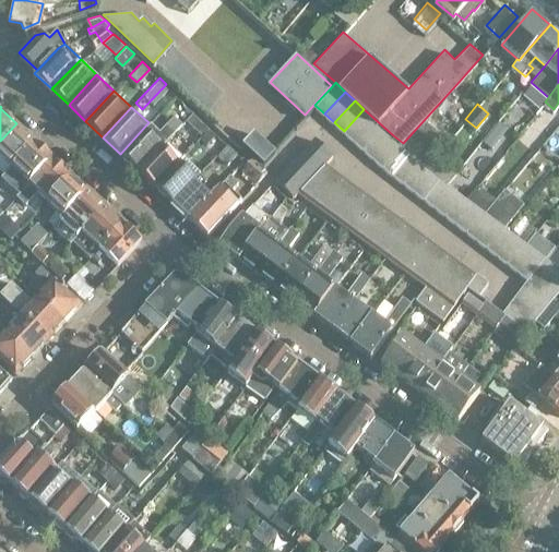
[(364,109),(344,131),(353,140),(373,118),(364,109)]
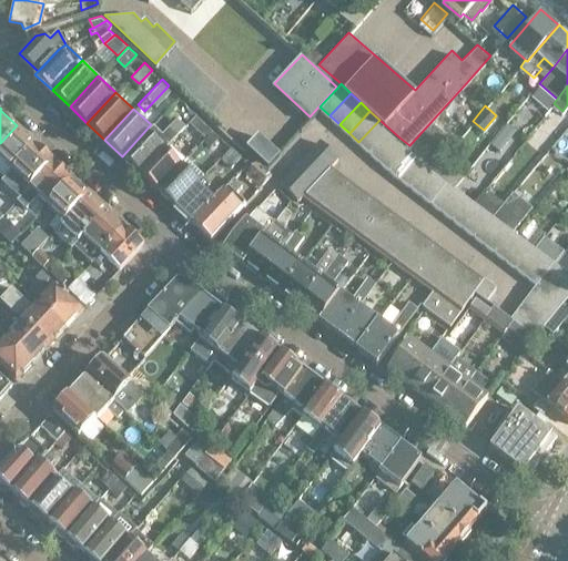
[(212,129),(195,112),(189,120),(205,135),(212,129)]
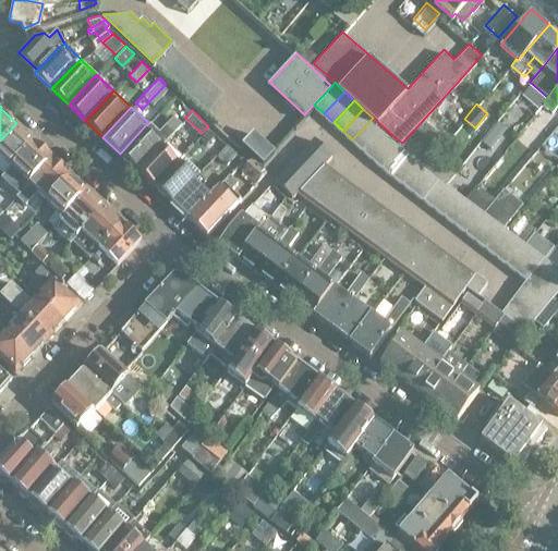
[(148,122),(120,154),(137,169),(138,169),(167,138),(174,130),(182,122),(172,114),(166,122),(159,129),(150,120),(148,122)]
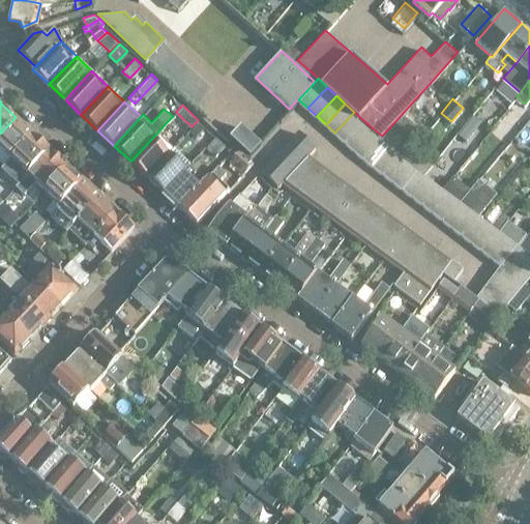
[(354,112),(334,133),(344,141),(363,120),(354,112)]
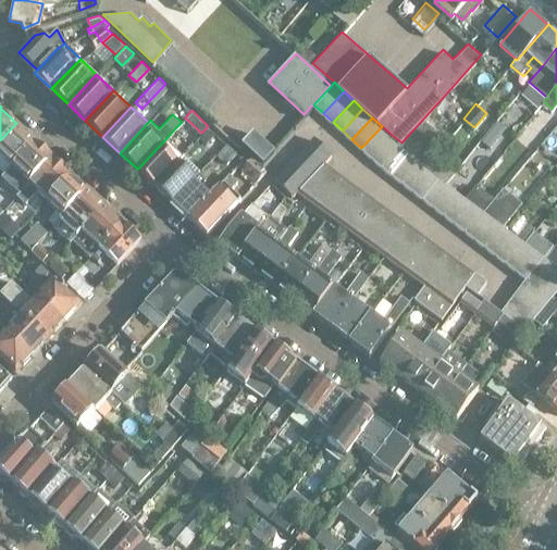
[(424,117),(401,142),(411,151),(413,153),(421,160),(424,163),(424,162),(436,148),(446,136),(424,117)]
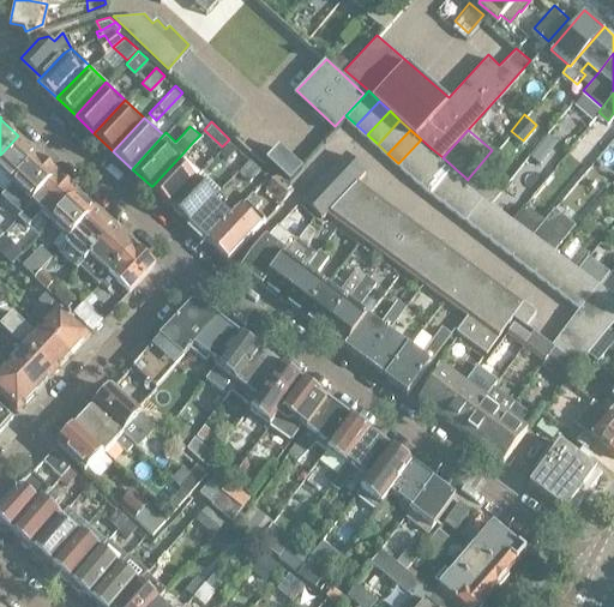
[(36,154),(18,136),(0,155),(0,172),(11,182),(12,181),(36,154)]
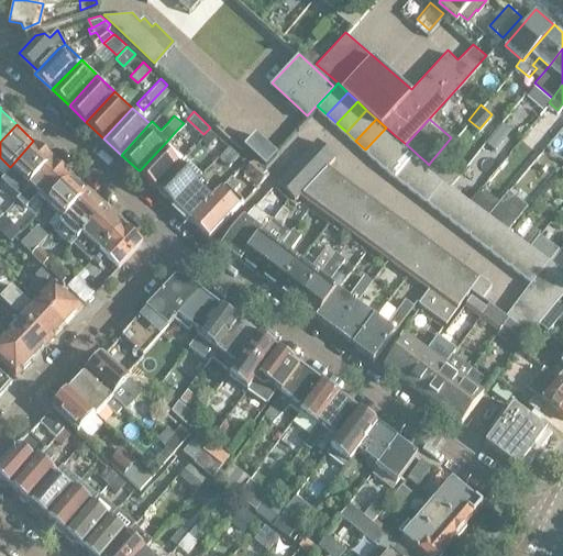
[(386,128),(365,149),(375,158),(396,136),(386,128)]
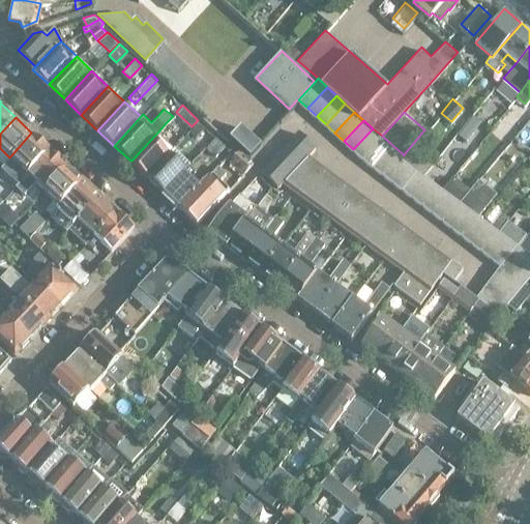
[(240,125),(231,134),(249,152),(259,142),(240,125)]
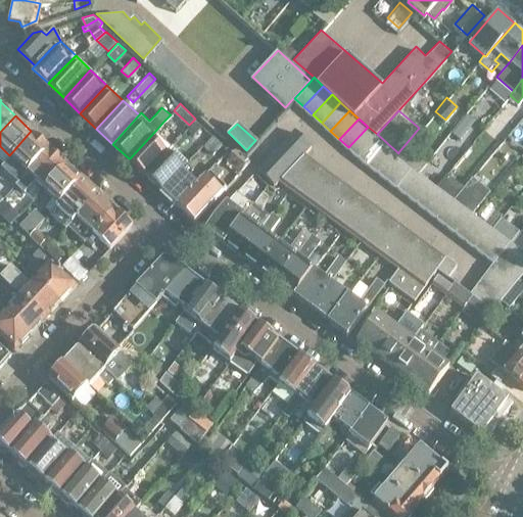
[(212,135),(203,126),(197,132),(206,140),(212,135)]
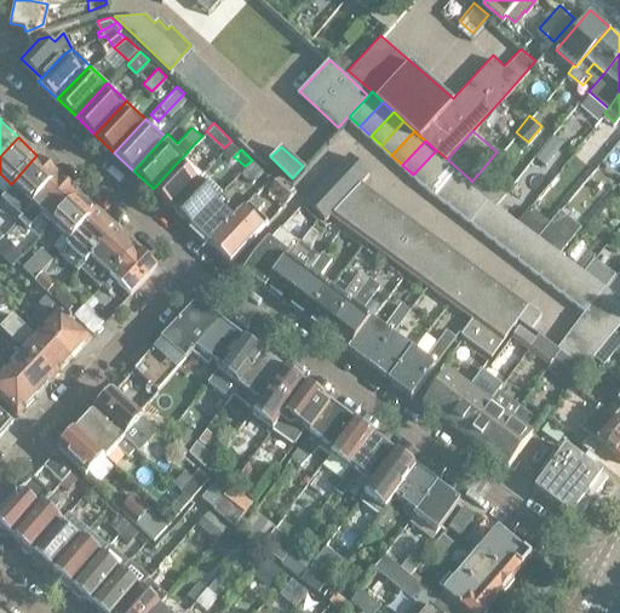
[(436,150),(413,175),(425,185),(447,159),(436,150)]
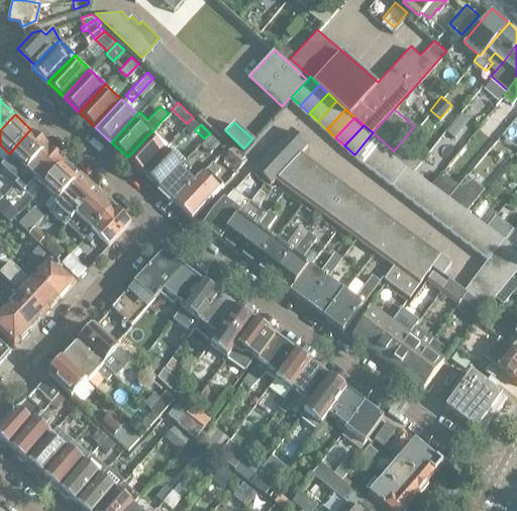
[(291,126),(273,145),(290,162),(302,150),(309,142),(291,126)]
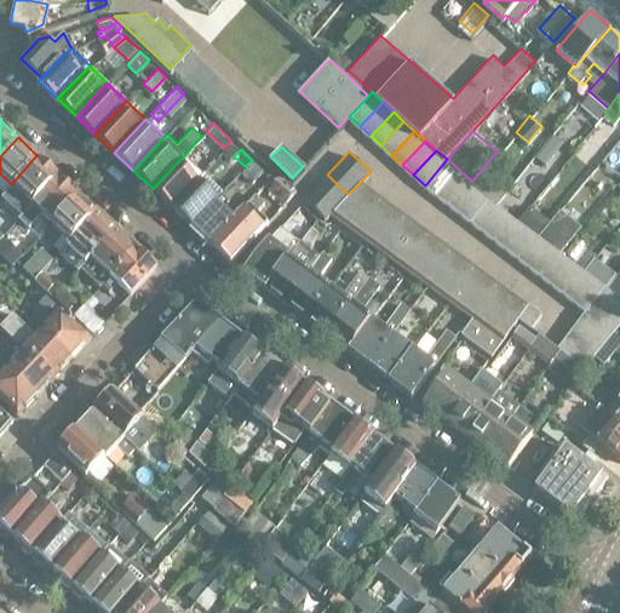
[(38,155),(36,155),(12,183),(22,190),(12,201),(16,205),(0,222),(0,231),(1,233),(58,171),(39,154),(38,155)]
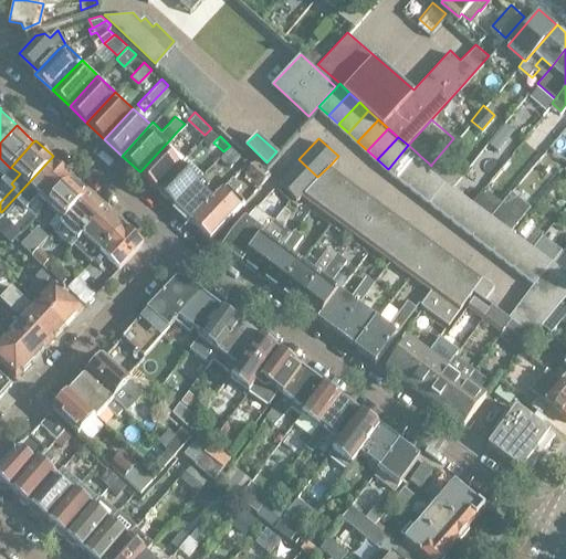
[(187,156),(169,140),(140,171),(158,187),(187,156)]
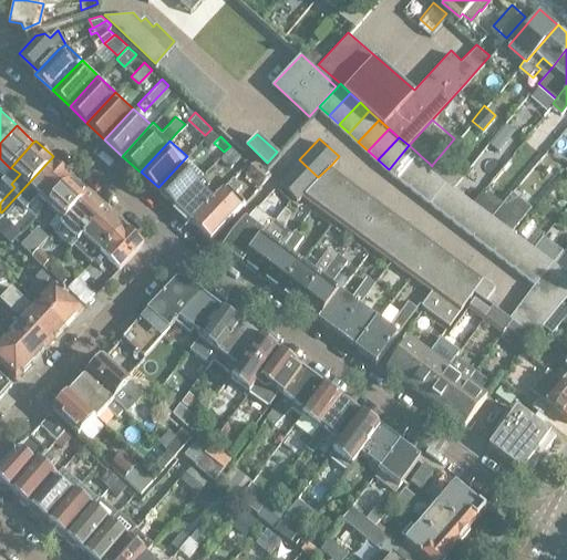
[(224,152),(209,168),(214,173),(227,161),(232,164),(240,154),(230,145),(230,146),(224,152)]
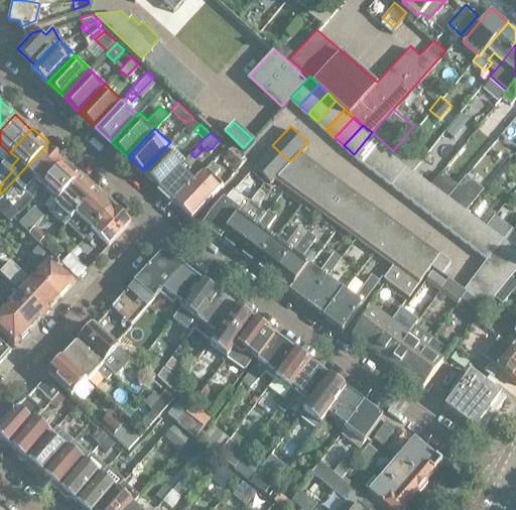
[(372,132),(354,154),(364,162),(381,140),(372,132)]
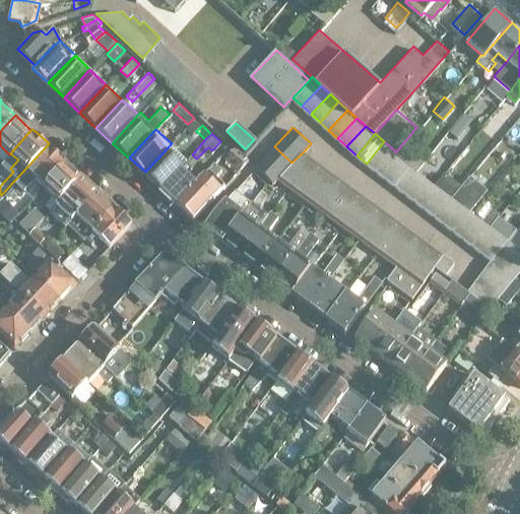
[(384,141),(367,164),(376,171),(393,149),(384,141)]
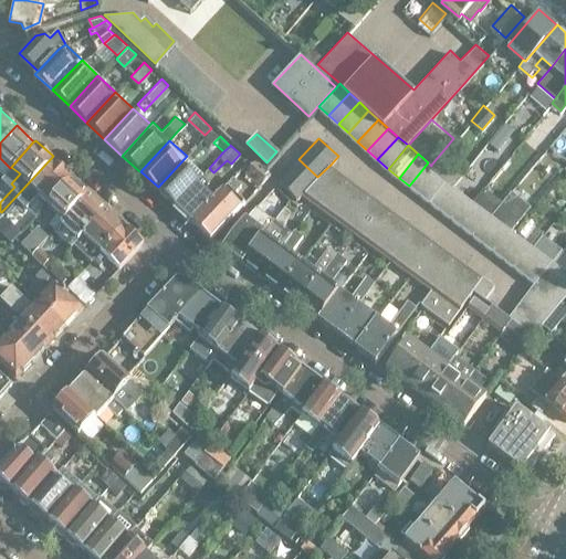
[(72,173),(53,156),(1,212),(2,213),(17,198),(25,206),(39,191),(48,200),(72,173)]
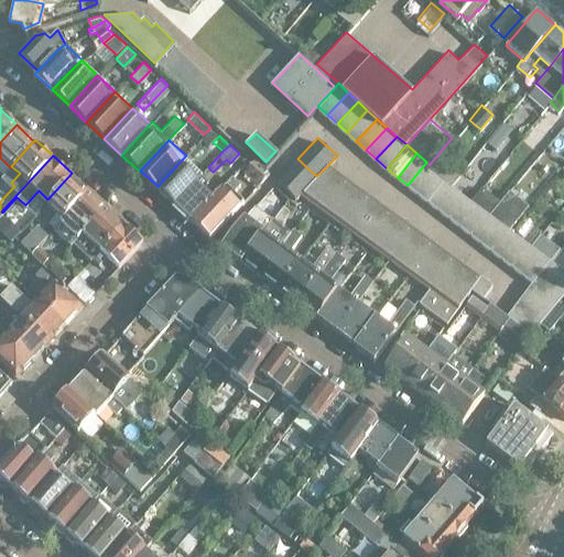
[(193,163),(186,155),(158,186),(175,203),(203,173),(192,164),(193,163)]
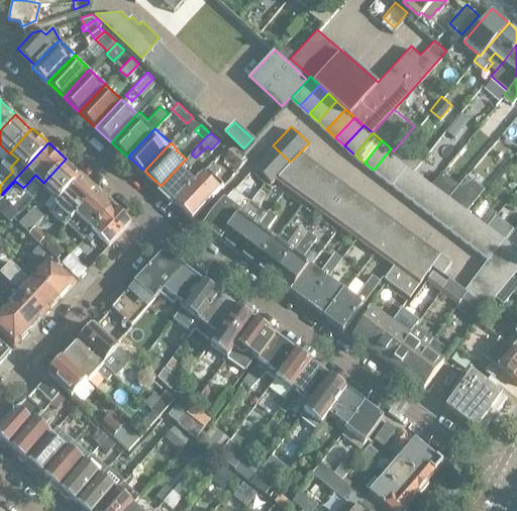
[(234,144),(223,156),(237,168),(247,157),(234,144)]
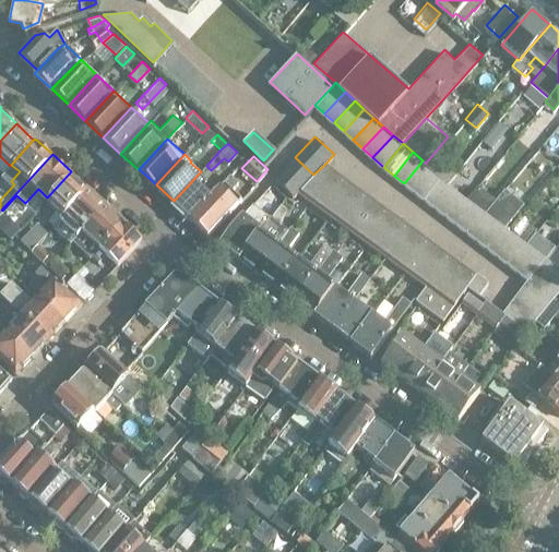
[(313,175),(295,157),(276,178),(294,195),(299,191),(313,175)]
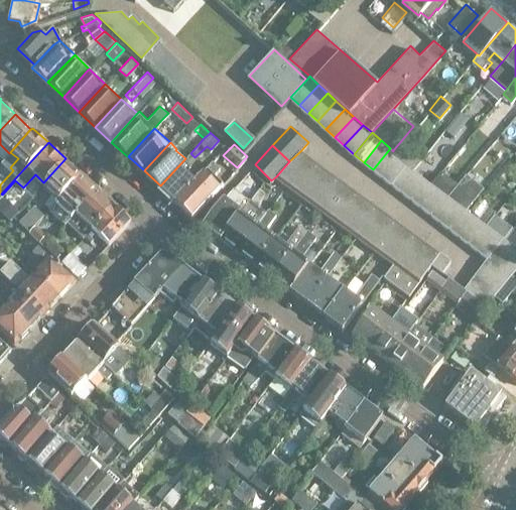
[(390,148),(373,169),(383,177),(400,155),(394,150),(393,150),(393,151),(390,148)]
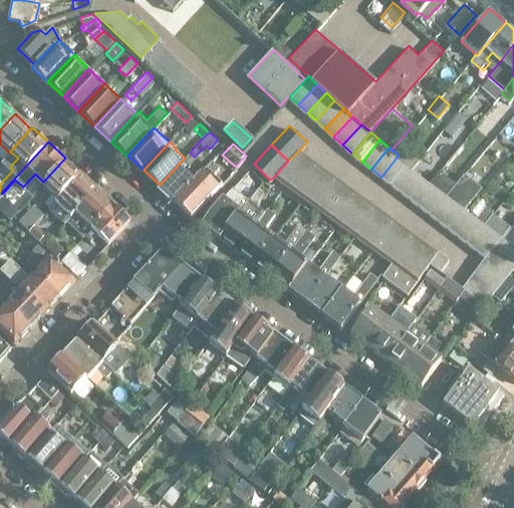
[(300,150),(288,161),(275,176),(298,193),(319,164),(300,150)]
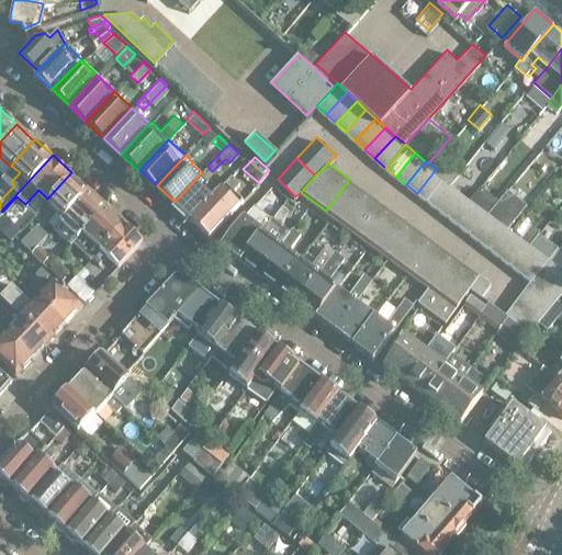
[(436,169),(417,193),(427,201),(446,177),(436,169)]
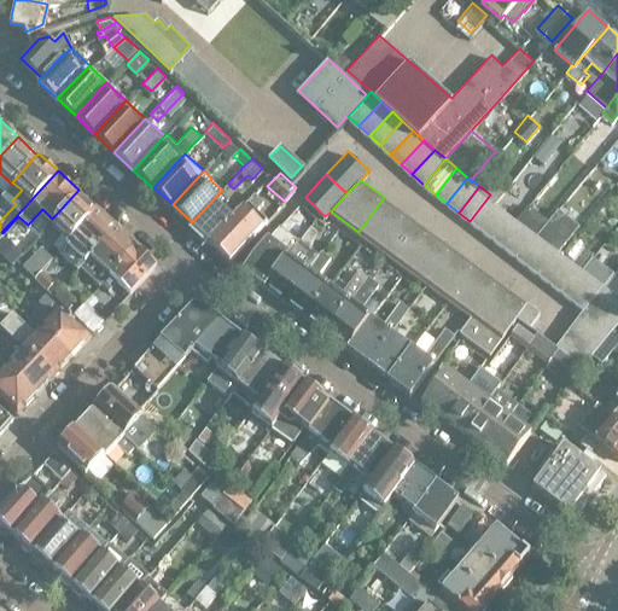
[(79,190),(52,219),(46,226),(54,233),(60,228),(63,231),(53,242),(59,248),(95,209),(77,192),(79,190)]
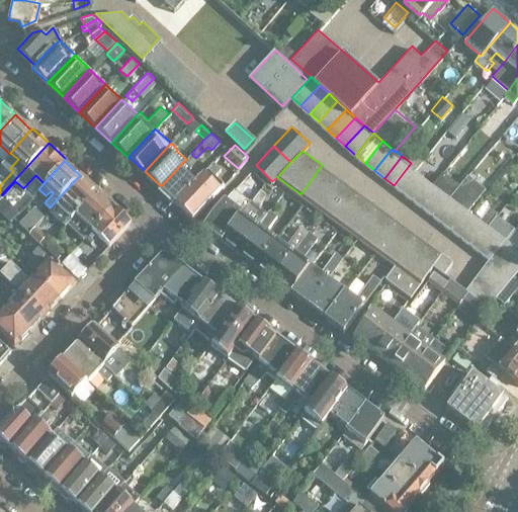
[(192,165),(186,159),(161,186),(177,201),(196,180),(186,171),(192,165)]
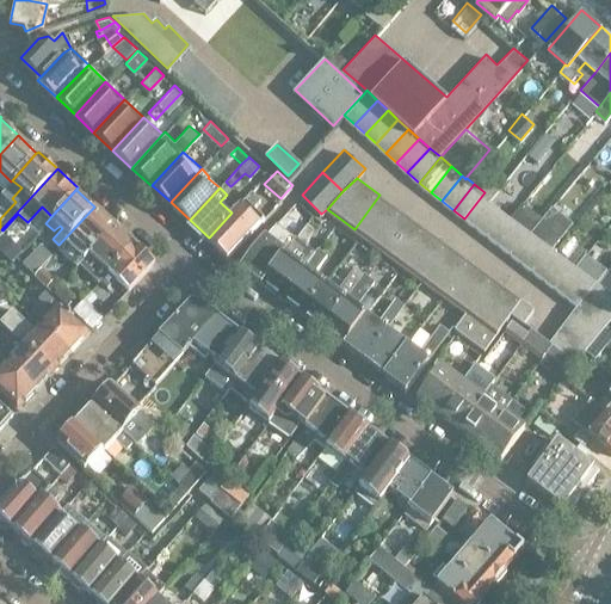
[(500,188),(492,198),(497,202),(507,210),(516,201),(500,188)]
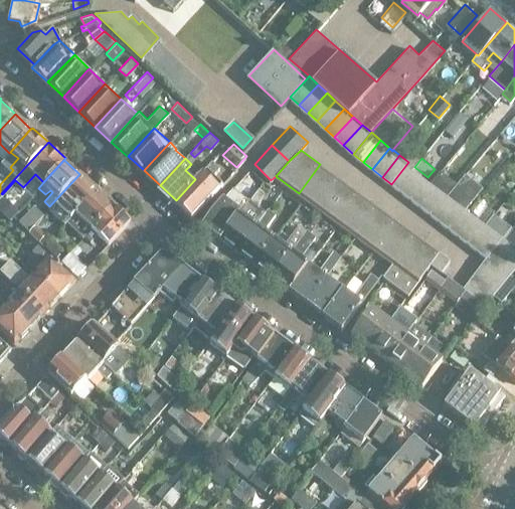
[(176,200),(192,216),(224,182),(214,172),(219,166),(212,160),(195,179),(176,200)]
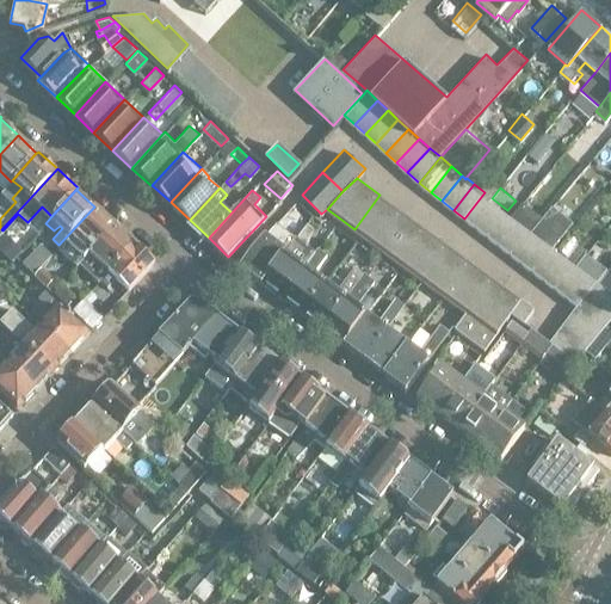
[(485,192),(464,219),(476,228),(497,202),(492,198),(485,192)]
